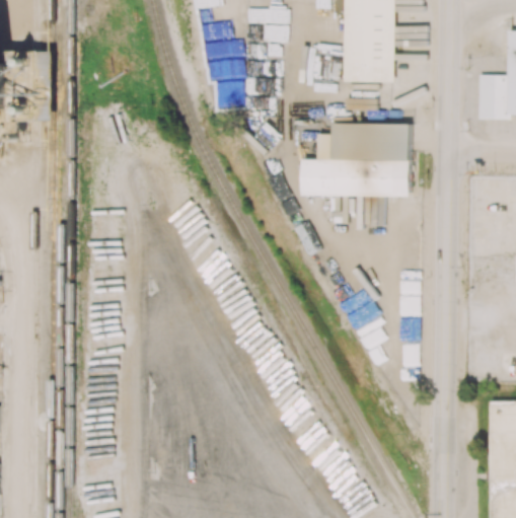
[(393,0),(343,0),(342,82),(393,83),(393,0)]
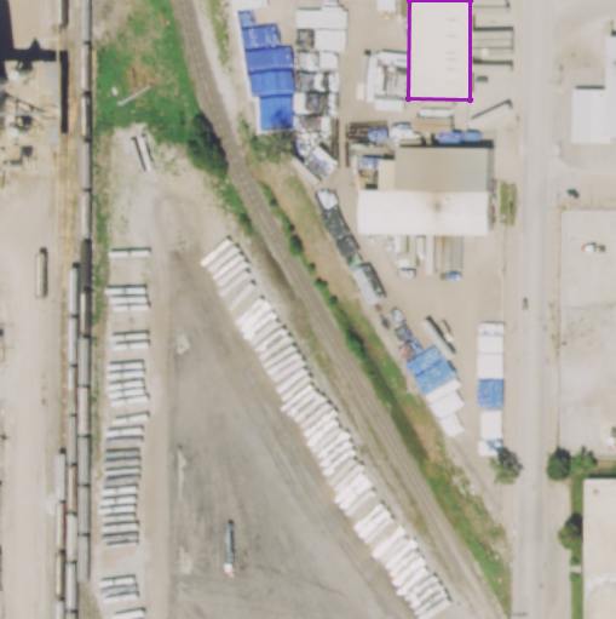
[(570,90),(569,143),(608,143),(608,138),(615,138),(615,38),(606,38),(605,91),(570,90)]
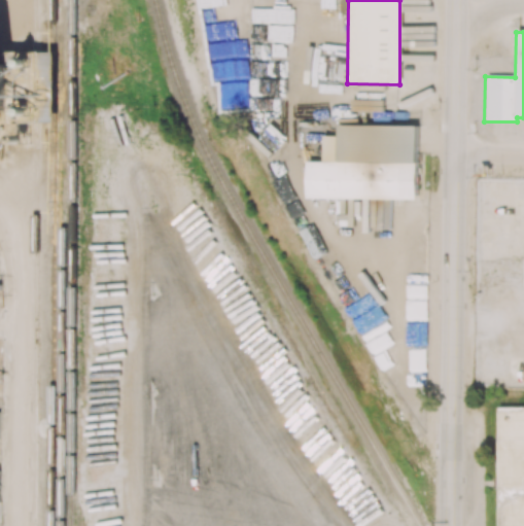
[(54,54),(40,53),(40,80),(53,81),(54,54)]
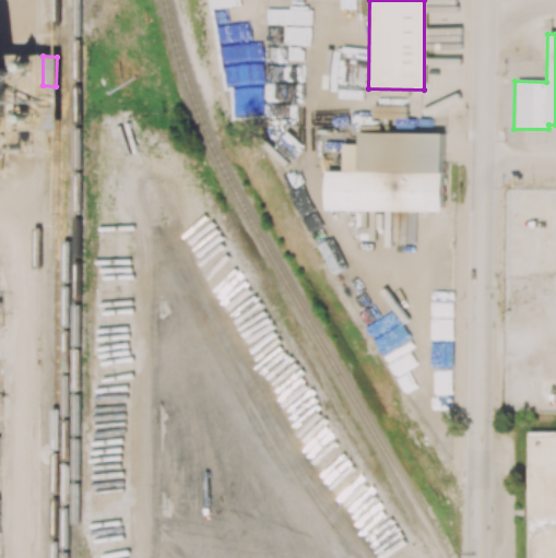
[(361,133),(445,132),(445,173),(362,173),(361,133)]
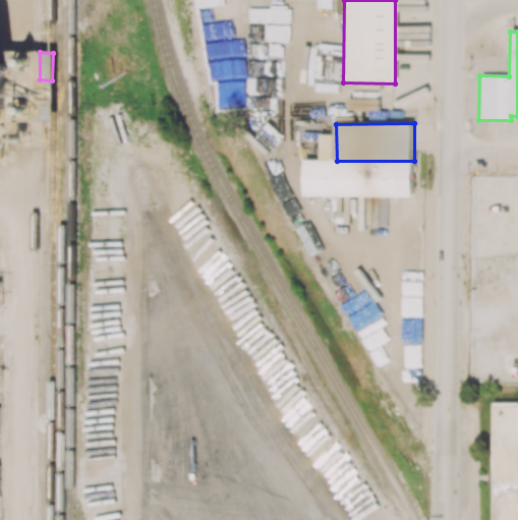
[(517,519),(517,402),(493,402),(490,519),(517,519)]
